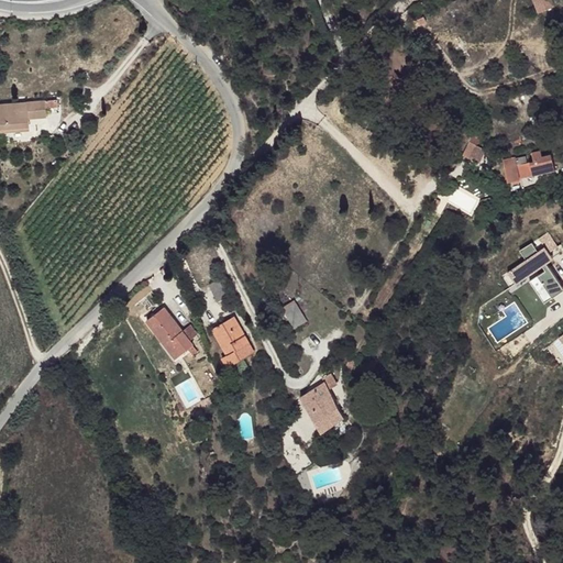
[(531,0),(537,12),(555,4),(553,0),(531,0)]
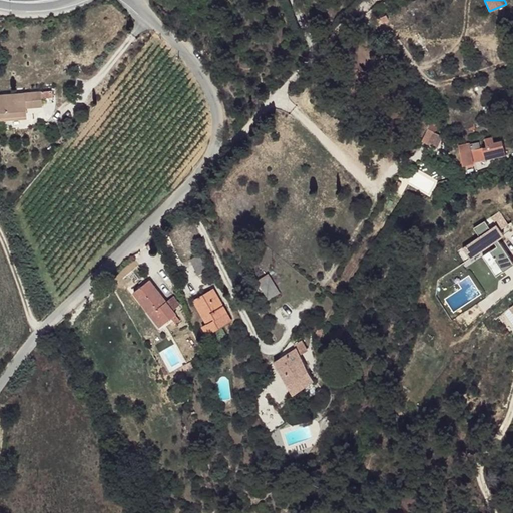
[(369,24),(361,29),(367,38),(375,33),(369,24)]
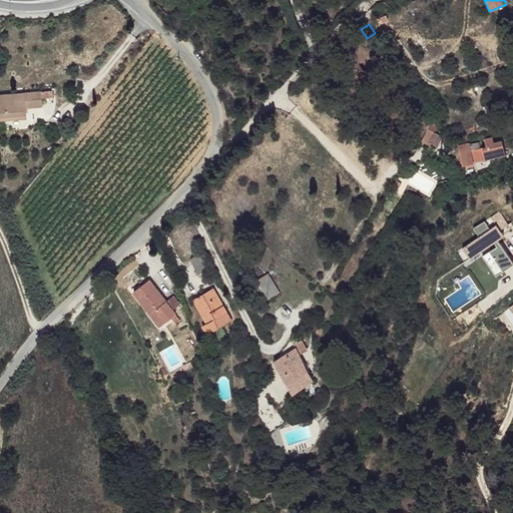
[(377,41),(372,37),(369,39),(368,40),(368,42),(368,44),(370,45),(372,45),(374,44),(377,41)]
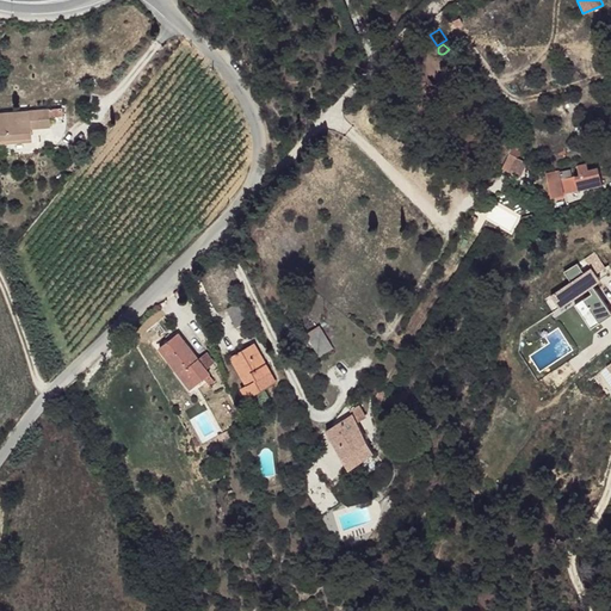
[(51,104),(0,106),(0,119),(0,129),(2,139),(36,135),(35,122),(34,116),(41,115),(42,122),(54,122),(54,111),(51,104)]
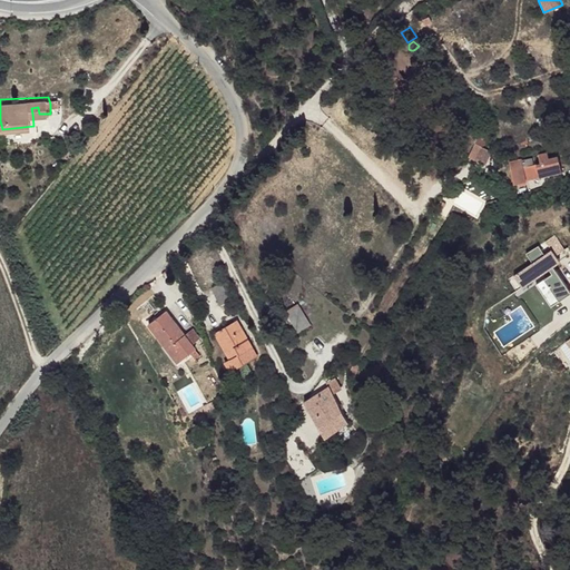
[(484,164),(490,151),(474,144),(468,156),(484,164)]
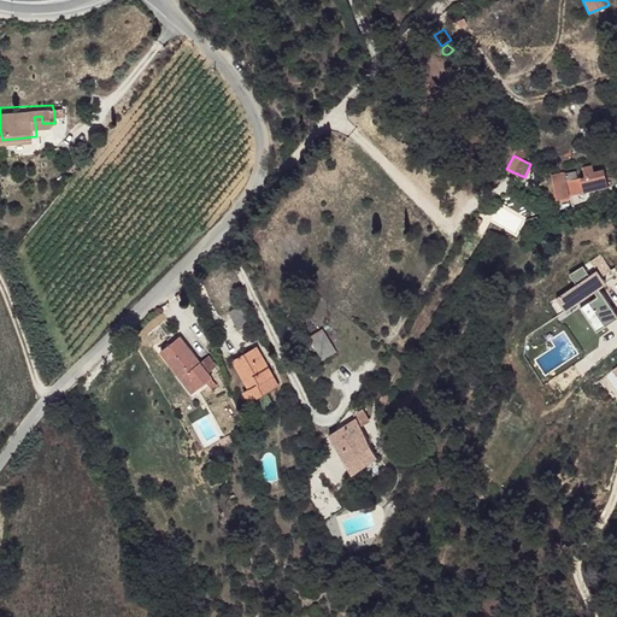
[(553,176),(558,200),(594,193),(591,168),(586,169),(587,177),(573,180),(571,172),(553,176)]
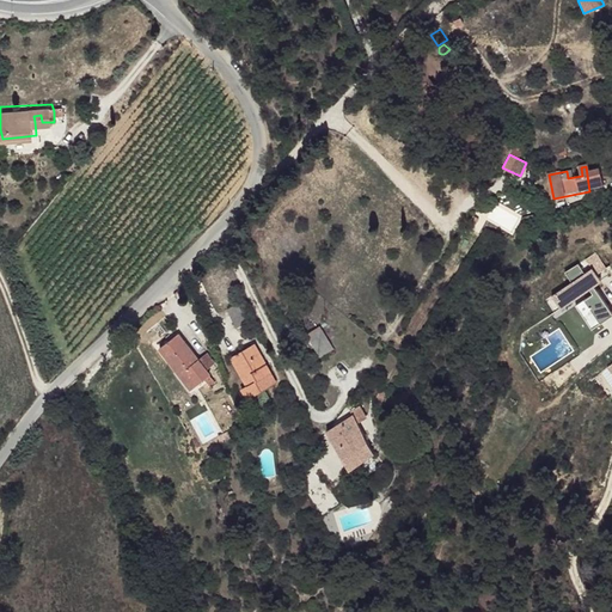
[(591,166),(586,166),(589,191),(605,188),(601,171),(593,172),(591,166)]
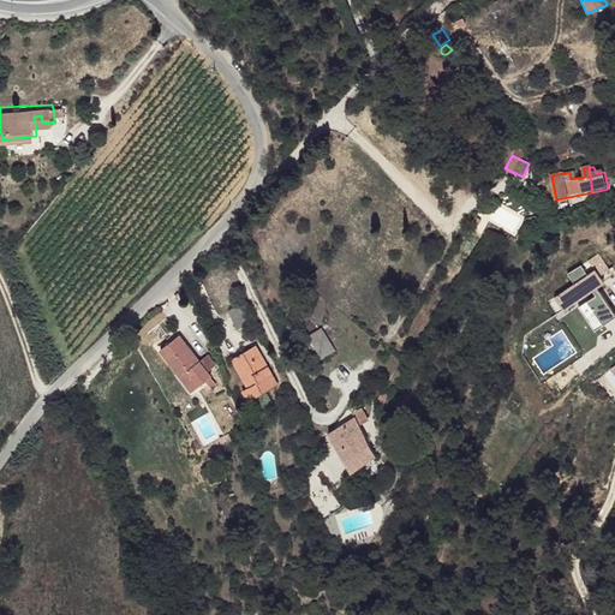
[(573,282),(555,294),(565,310),(575,303),(592,330),(614,316),(614,312),(598,286),(604,281),(596,267),(586,273),(580,263),(567,272),(573,282)]
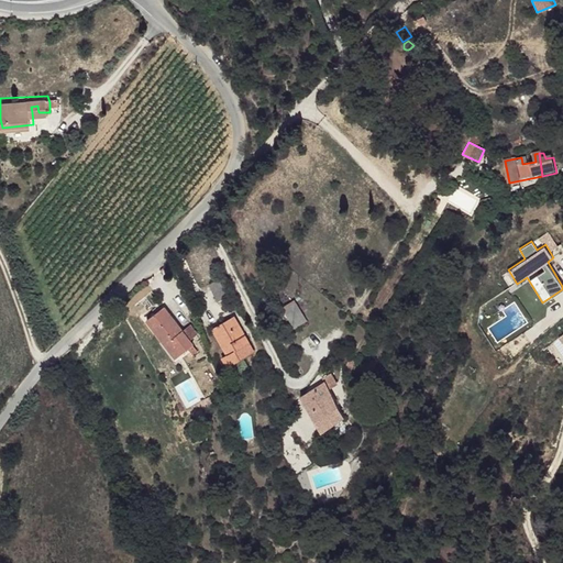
[(224,276),(210,283),(217,298),(231,290),(224,276)]
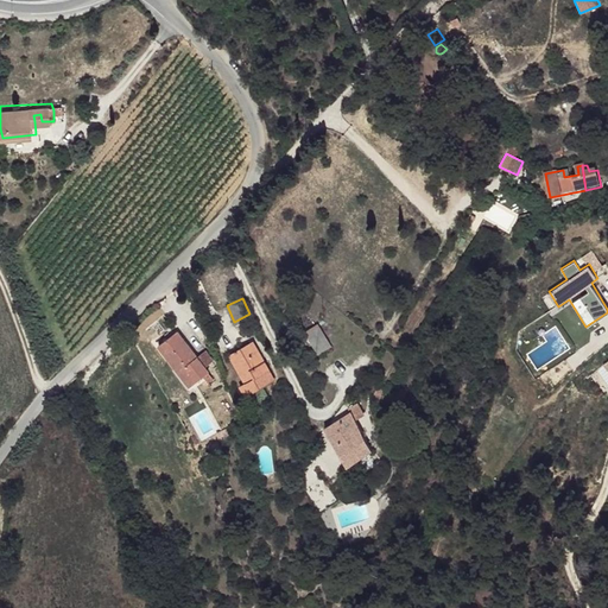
[(320,325),(306,333),(321,353),(334,346),(320,325)]
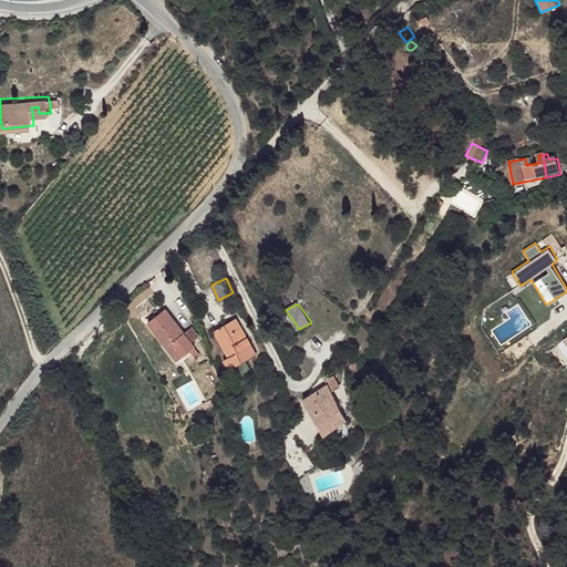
[(165,308),(148,321),(173,352),(178,348),(184,353),(195,344),(191,340),(184,331),(182,332),(174,323),(177,322),(165,308)]
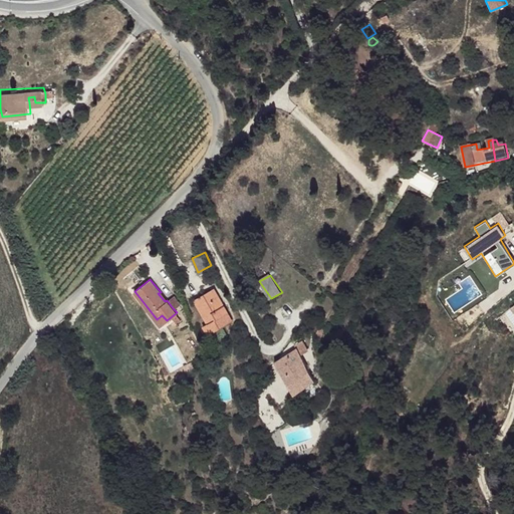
[(212,287),(194,298),(207,321),(203,324),(209,333),(232,318),(212,287)]
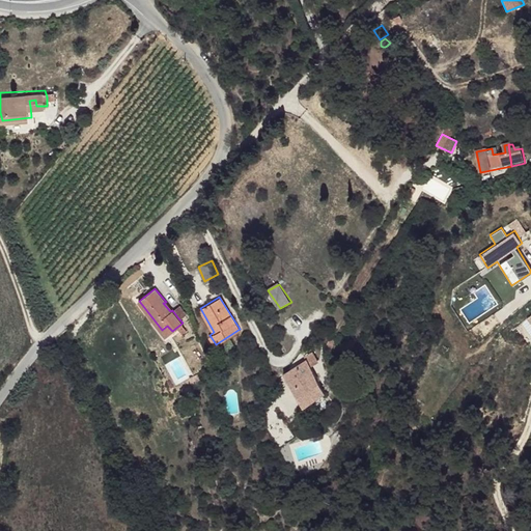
[(166,302),(163,303),(170,311),(172,310),(166,302)]
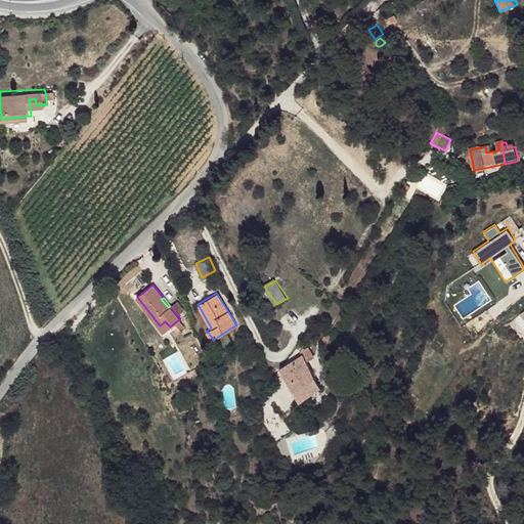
[(176,300),(170,306),(176,314),(183,309),(176,300)]
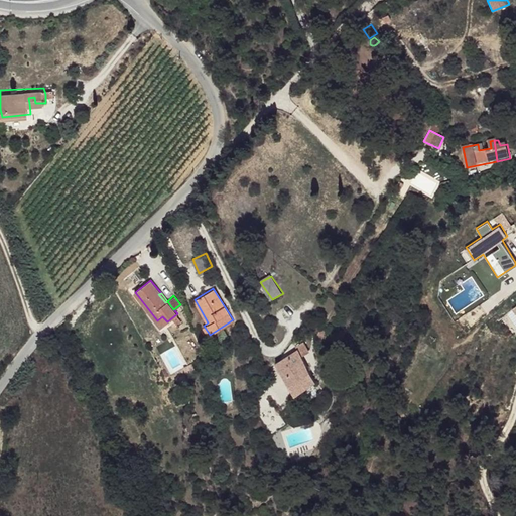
[(515,329),(515,327),(515,304),(504,315),(515,329)]
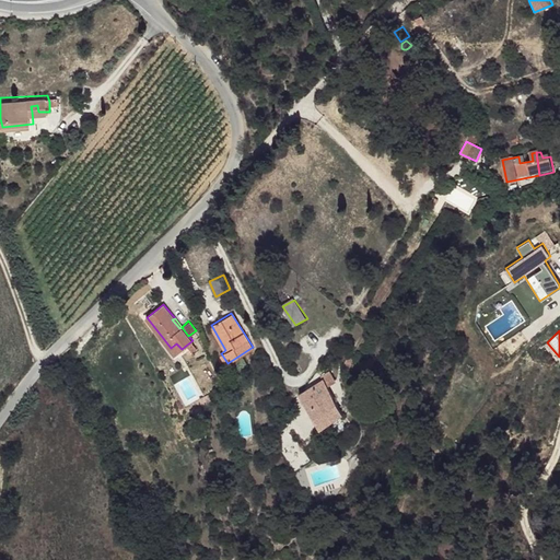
[(415,335),(412,343),(427,347),(429,339),(415,335)]
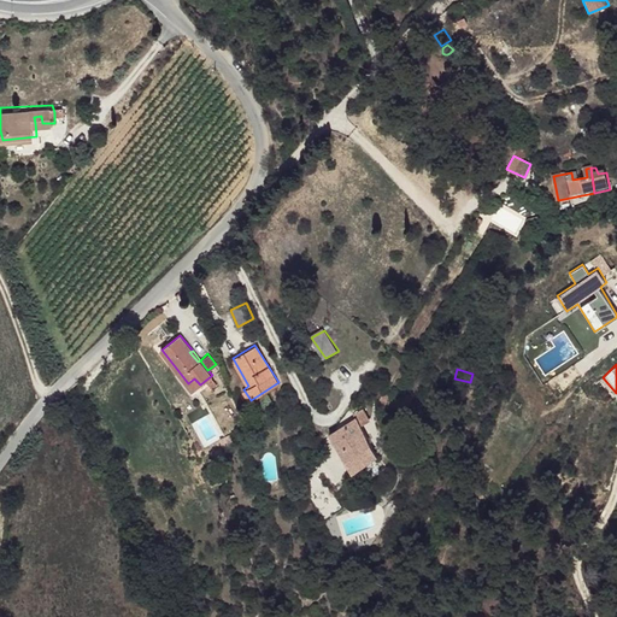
[(194,378),(188,383),(194,389),(200,385),(194,378)]
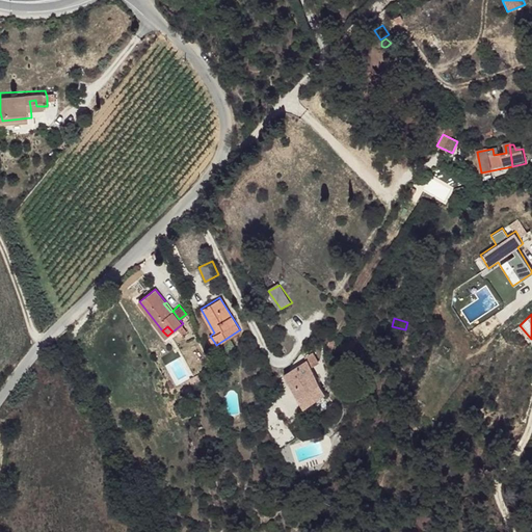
[(325,346),(324,352),(331,354),(333,349),(340,335),(334,333),(325,346)]
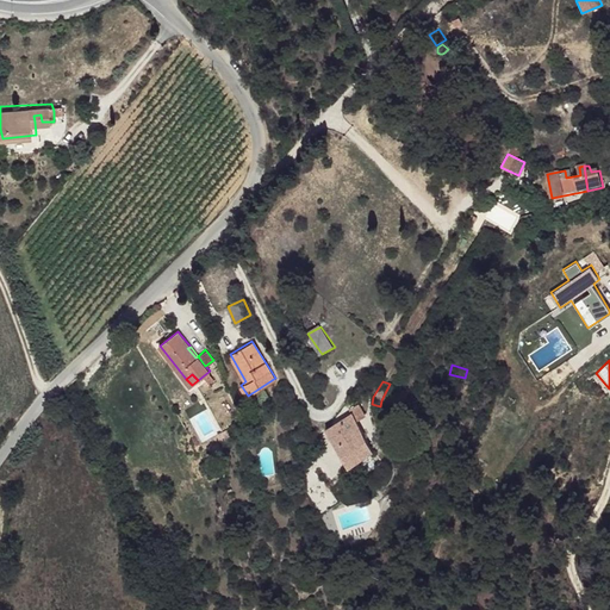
[(352,409),(353,412),(359,422),(365,417),(360,404),(352,409)]
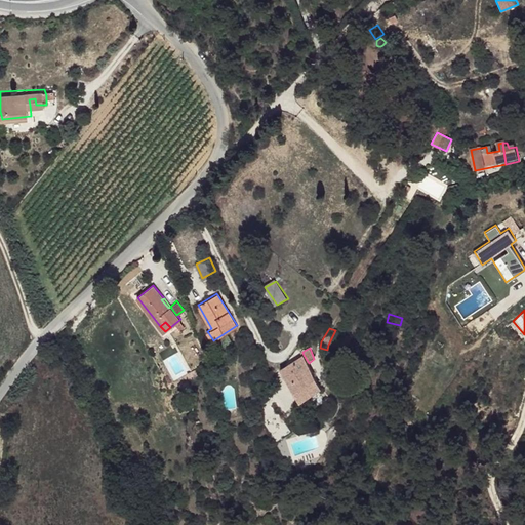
[(309,363),(304,355),(279,366),(296,400),(321,389),(309,363)]
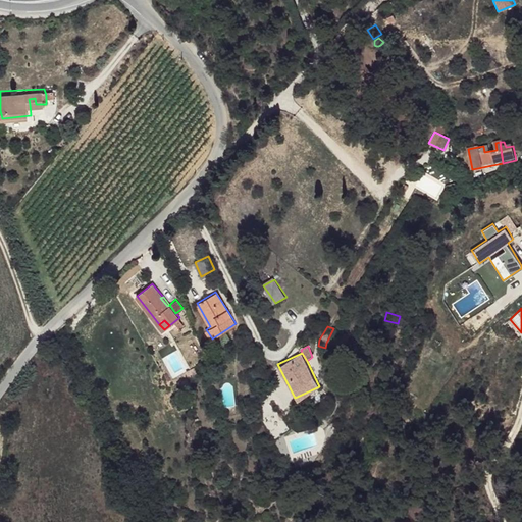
[(186,372),(191,379),(200,374),(196,367),(186,372)]
